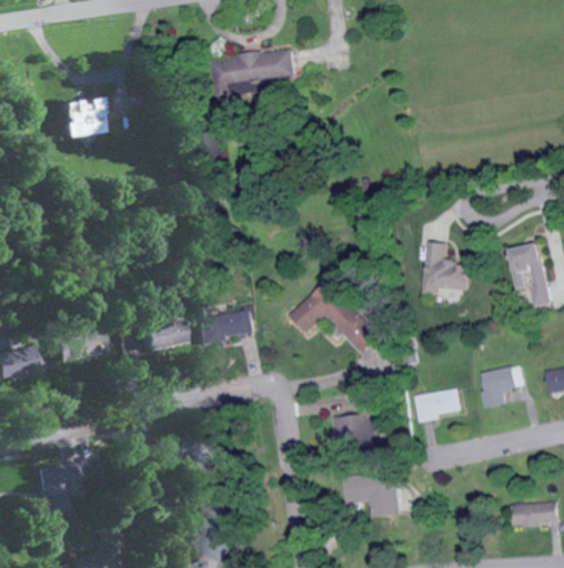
[(293,77),(289,47),(212,59),(217,87),(255,80),(257,90),(271,88),(270,80),(293,77)]
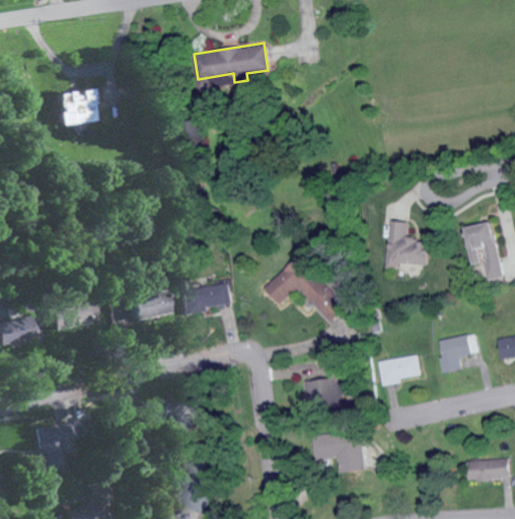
[(89,121),(87,103),(95,102),(94,89),(53,92),(56,124),(89,121)]
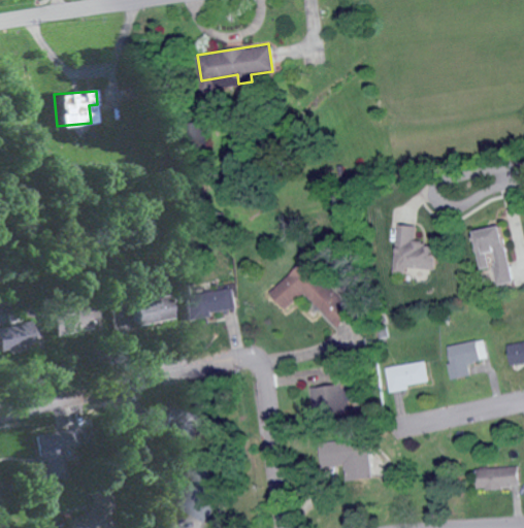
[(393,275),(422,276),(423,269),(432,270),(433,243),(414,242),(415,226),(396,225),(393,275)]
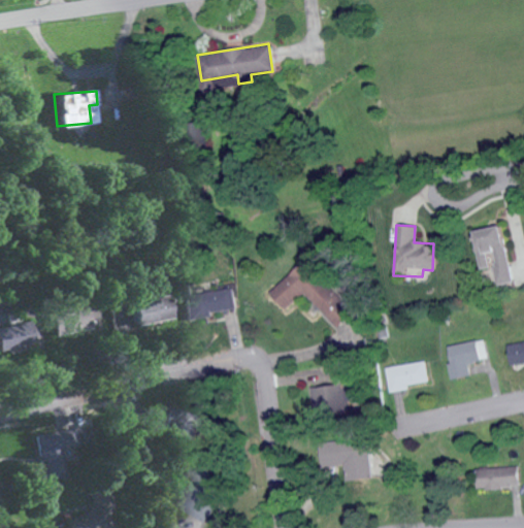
[(473,230),(481,268),(494,266),(497,285),(512,282),(502,226),(473,230)]
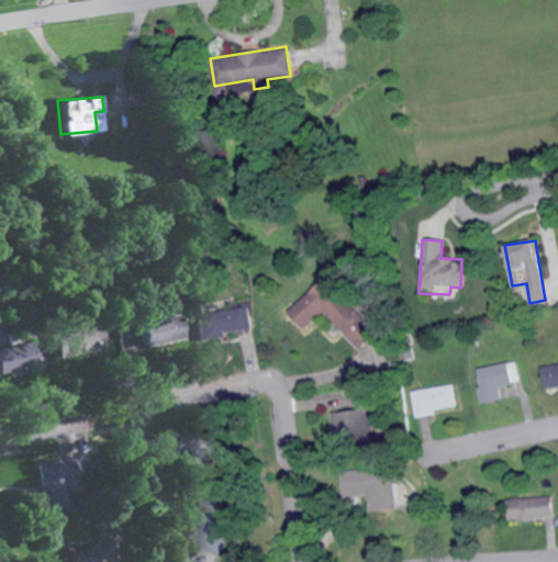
[(286,312),(300,327),(320,310),(355,348),(372,332),(322,278),(286,312)]
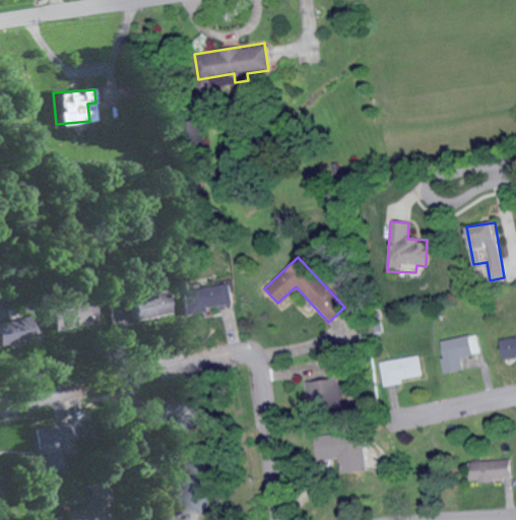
[(229,284),(189,289),(188,279),(175,280),(179,316),(206,313),(206,307),(232,304),(229,284)]
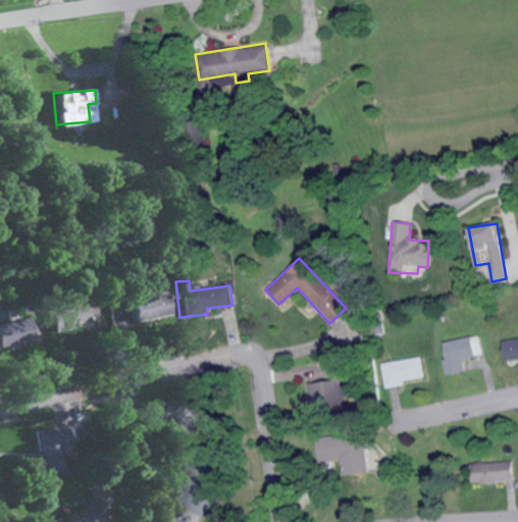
[(159,291),(123,300),(125,306),(106,311),(110,329),(165,315),(159,291)]
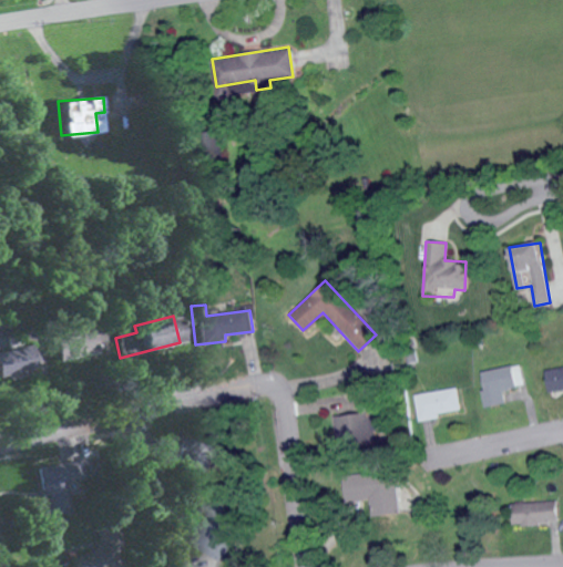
[(57,360),(93,353),(89,329),(52,336),(57,360)]
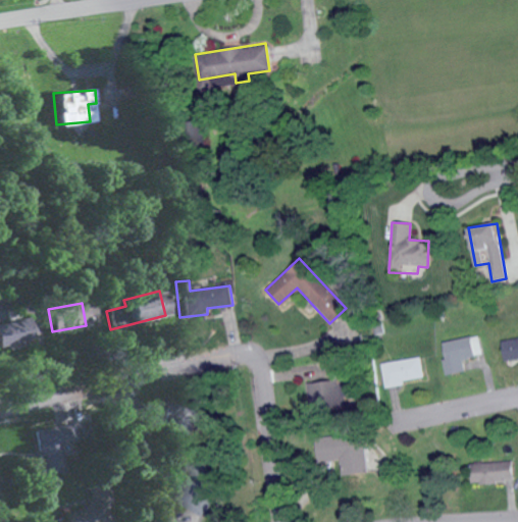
[(0,345),(26,338),(20,318),(12,320),(10,309),(0,311),(0,345)]
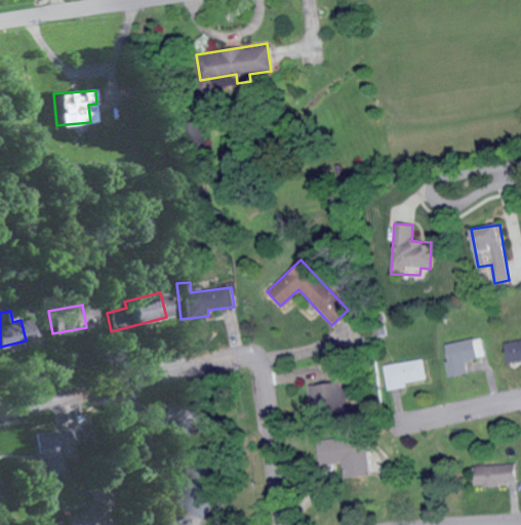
[(482,357),(479,337),(442,344),(448,376),(466,373),(464,361),(482,357)]
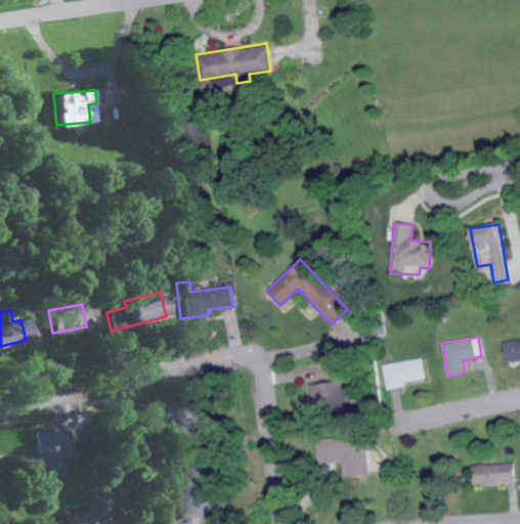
[(519,339),(503,342),(507,362),(519,359),(519,339)]
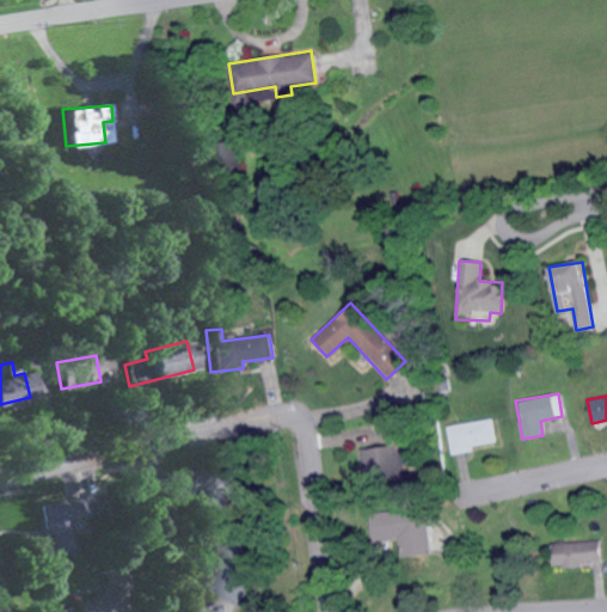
[(448,453),(470,452),(470,445),(492,444),(490,420),(445,424),(448,453)]
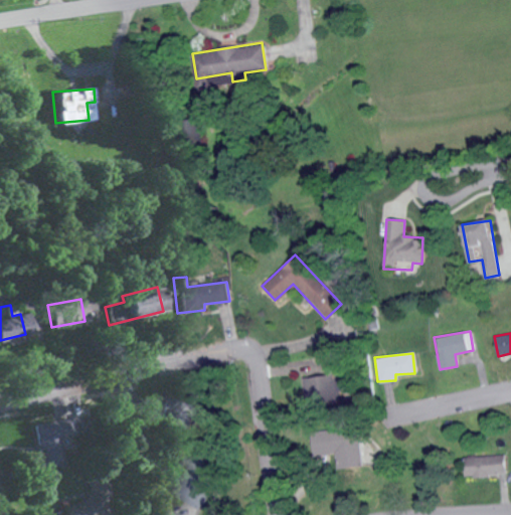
[(302,378),(305,402),(341,398),(338,373),(302,378)]
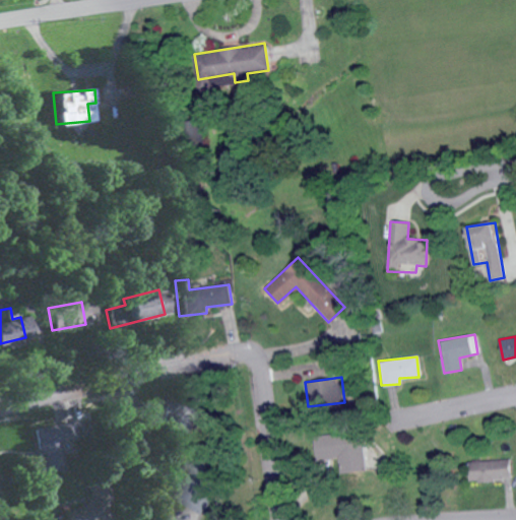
[(195,407),(155,407),(155,432),(194,432),(195,407)]
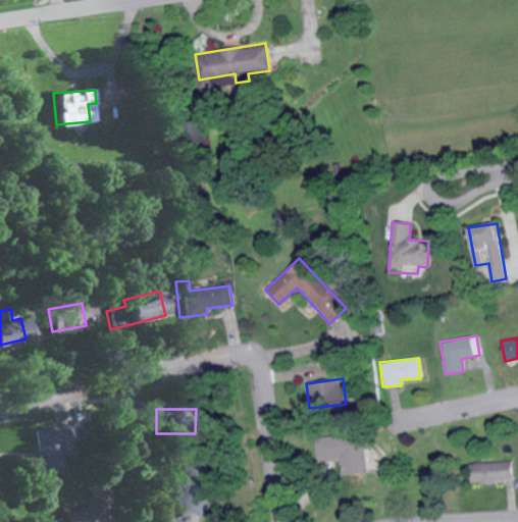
[(32,430),(39,475),(61,471),(58,446),(71,444),(68,424),(32,430)]
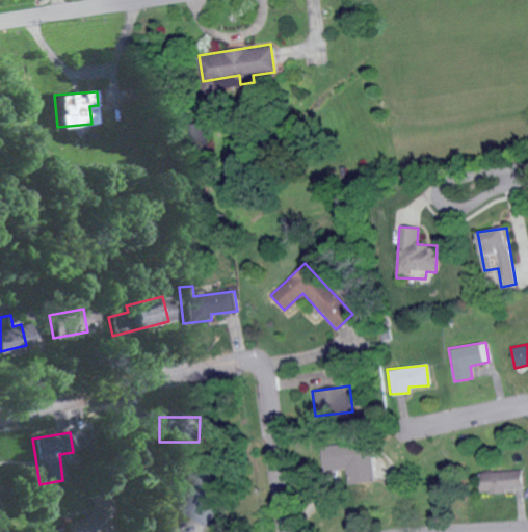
[(349,484),(373,481),(368,441),(320,446),(323,471),(347,468),(349,484)]
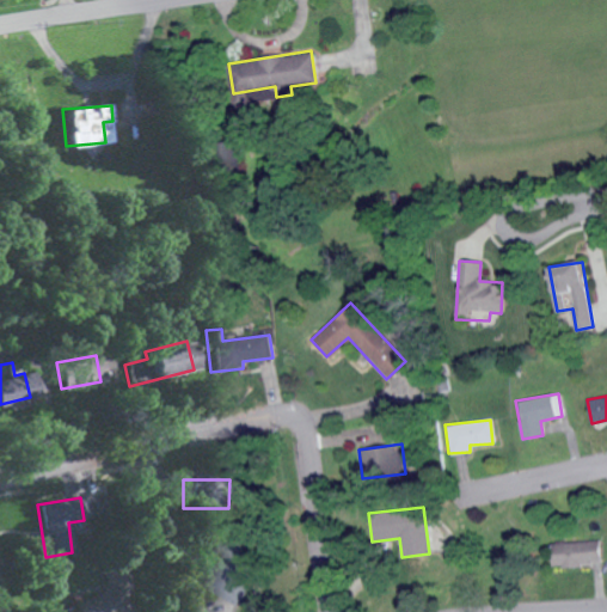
[(200,585),(234,605),(263,557),(244,546),(247,542),(231,533),(200,585)]
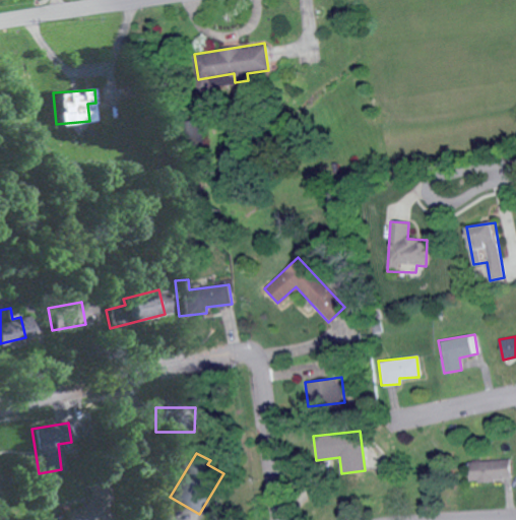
[(507,459),(467,461),(468,481),(508,479),(507,459)]
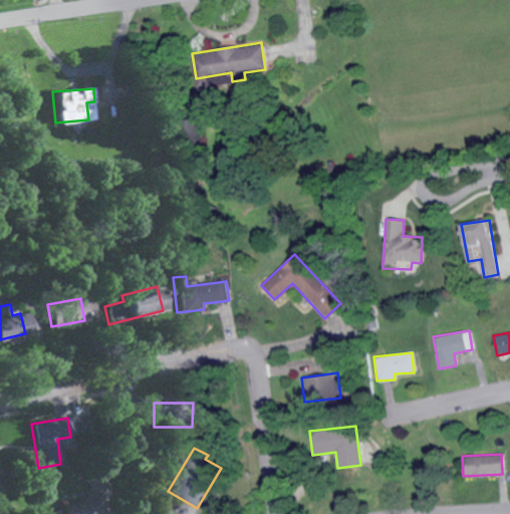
[(62,504),(63,513),(103,513),(97,478),(83,480),(87,500),(62,504)]
